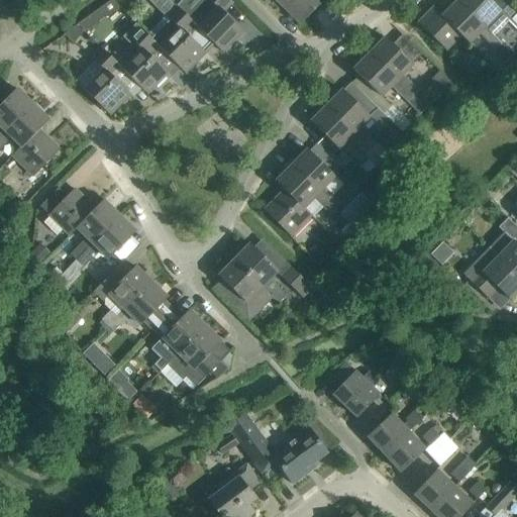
[(228,0),(204,0),(188,16),(177,5),(175,6),(194,25),(222,53),(242,31),(223,12),(232,3),(228,0)]
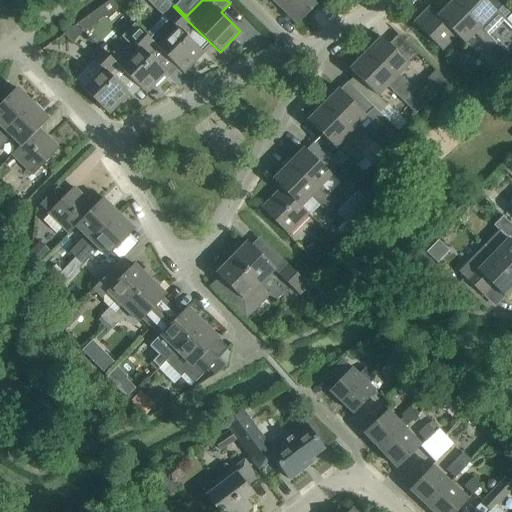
[(272,0),(282,9),(291,0),(272,0)]
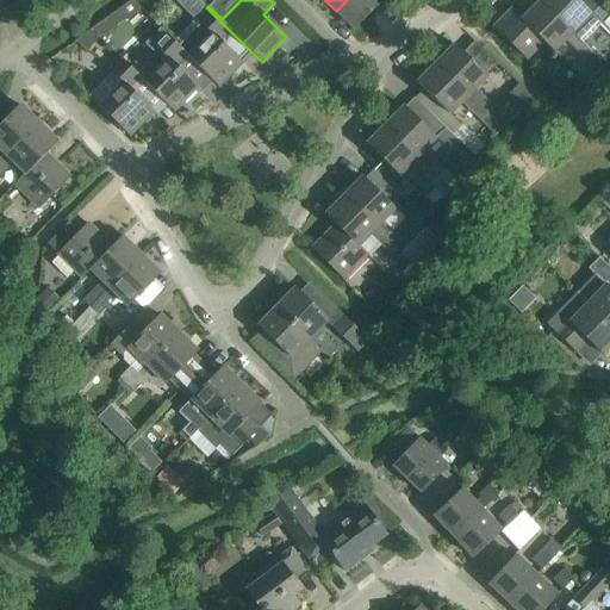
[(381,0),(347,0),(336,11),(354,29),(381,0)]
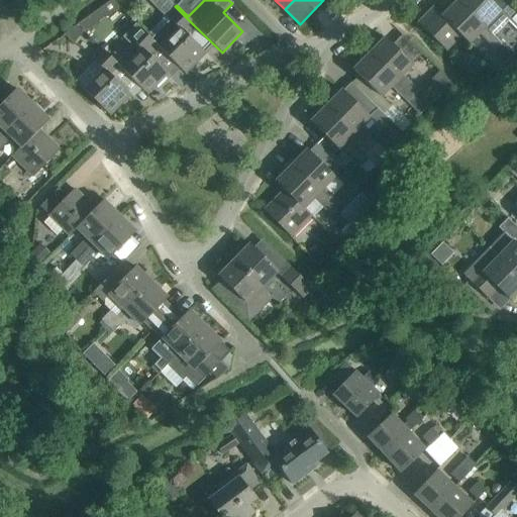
[(516,11),(509,3),(505,0),(457,0),(456,1),(501,44),(501,43),(494,36),(508,21),(507,20),(516,11)]
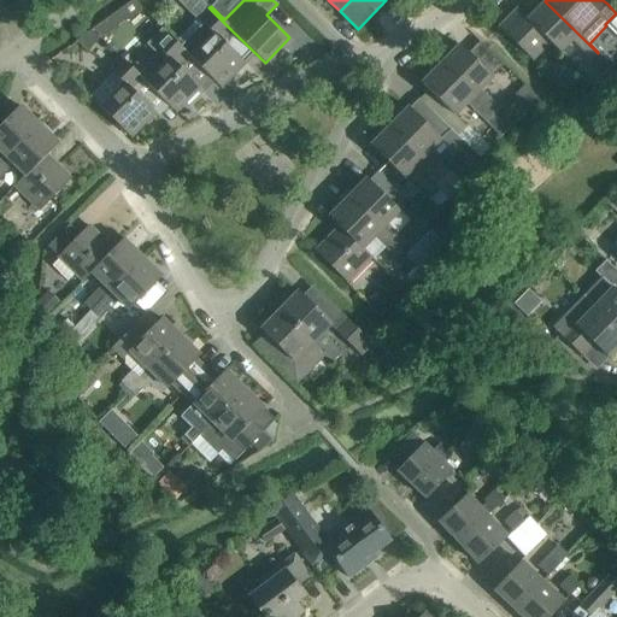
[(591,60),(598,53),(545,1),(527,19),(548,42),(559,53),(571,41),(591,60)]
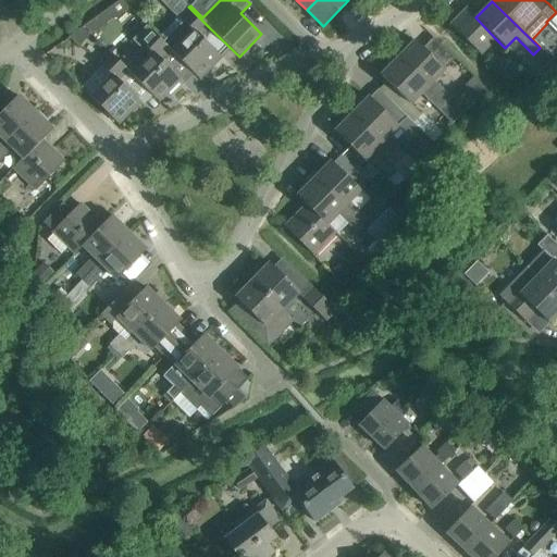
[(157,38),(169,49),(196,76),(203,67),(207,71),(221,57),(200,36),(209,27),(188,7),(159,37),(157,38)]
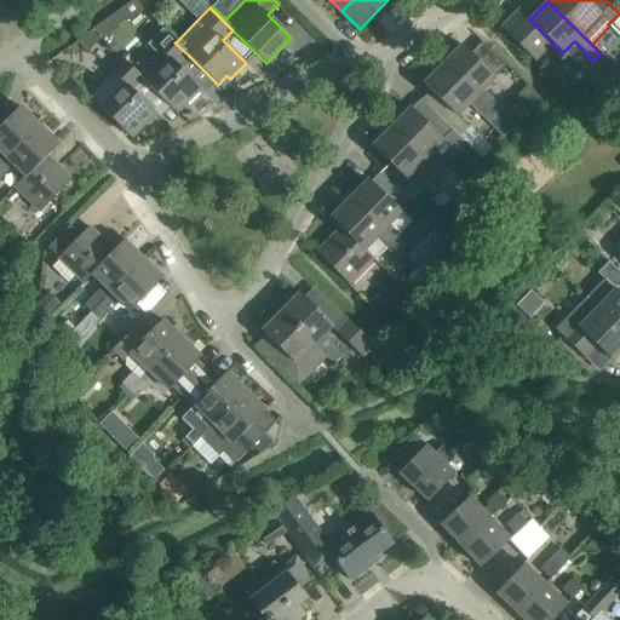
[(520,10),(501,28),(534,61),(551,42),(529,19),(520,10)]
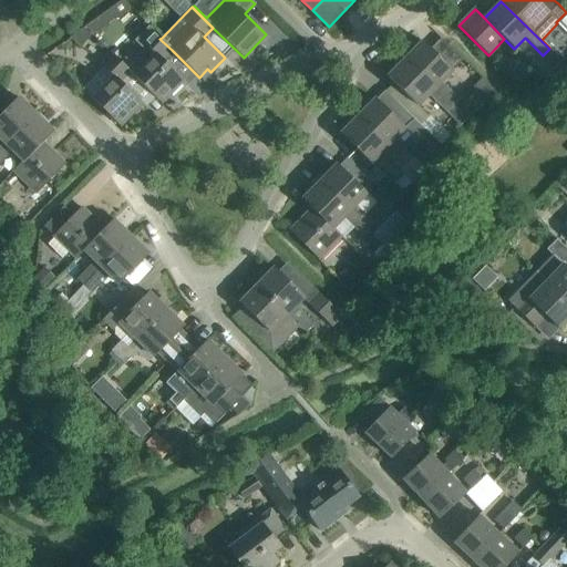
[(132,72),(131,73),(155,98),(158,101),(167,92),(169,95),(184,81),(163,60),(172,50),(160,39),(162,38),(148,26),(134,40),(143,49),(134,58),(142,65),(133,74),(132,72)]
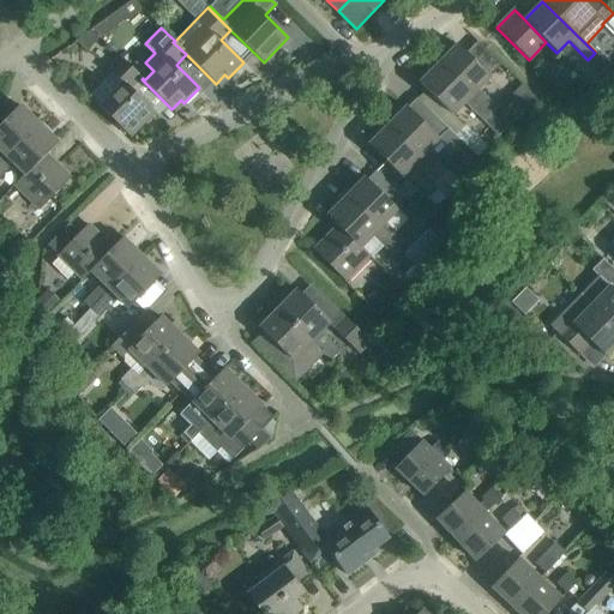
[(479,89),(489,77),(457,44),(439,62),(505,128),(517,118),(501,103),(498,107),(479,89)]
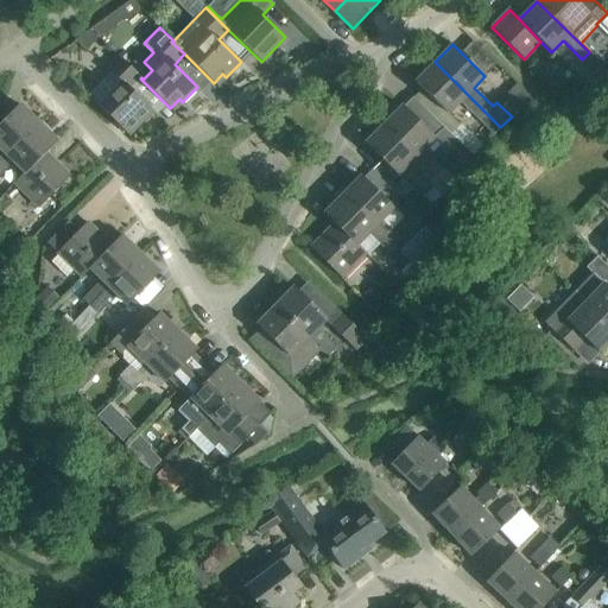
[(90,95),(89,96),(113,120),(126,133),(134,124),(138,127),(153,112),(130,89),(140,78),(141,77),(119,56),(118,57),(107,68),(112,73),(90,95)]
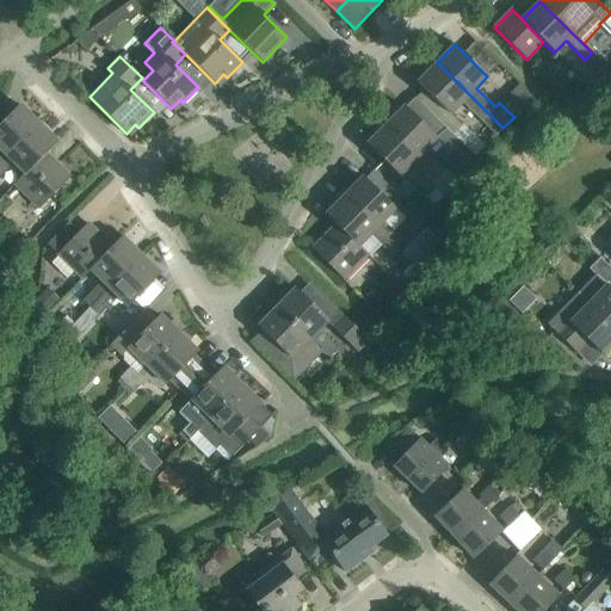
[(503,128),(437,62),(418,82),(424,88),(415,98),(446,129),(477,158),(487,147),(462,123),(461,124),(450,115),(462,103),(495,136),(503,128)]
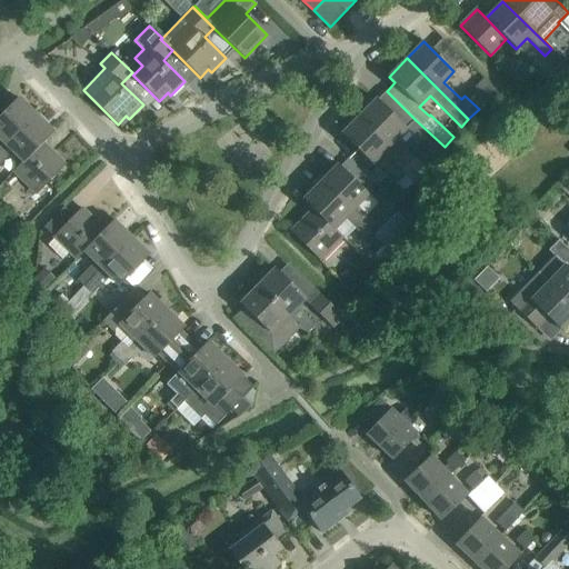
[(389,146),(416,120),(387,91),(378,100),(377,99),(359,116),(389,146)]
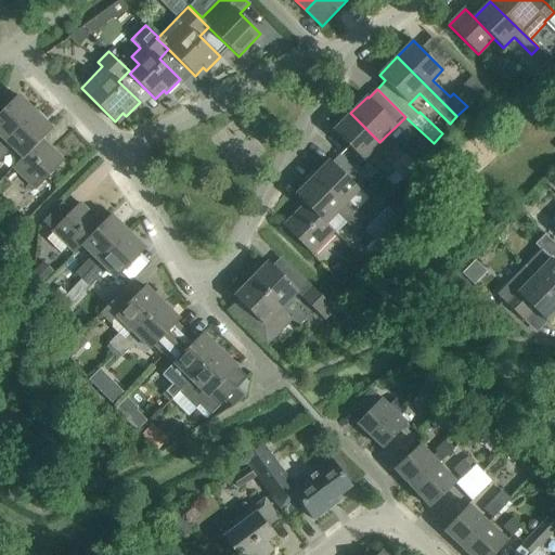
[(0,113),(0,146),(35,112),(17,95),(0,113)]
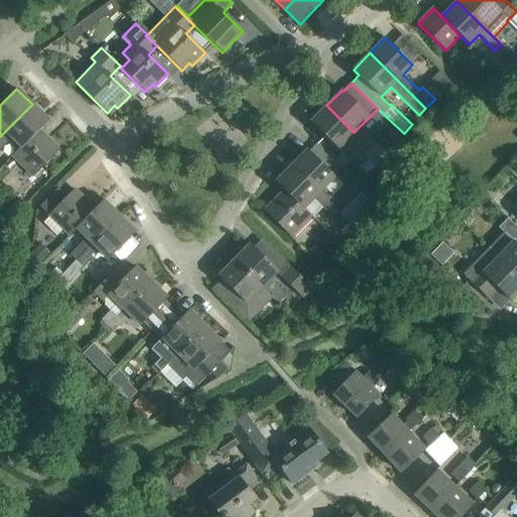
[(0,136),(0,148),(11,137),(20,146),(12,156),(12,157),(37,131),(48,120),(32,104),(0,136)]
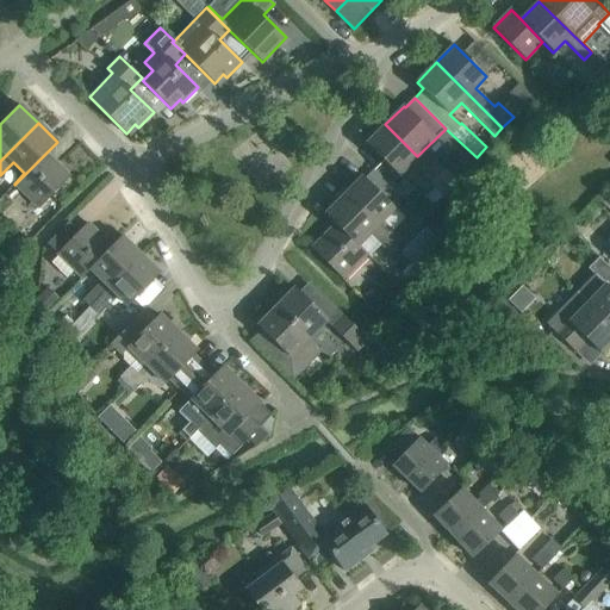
[(398,175),(410,165),(443,198),(450,190),(437,175),(425,165),(417,156),(385,124),(366,144),(398,175)]
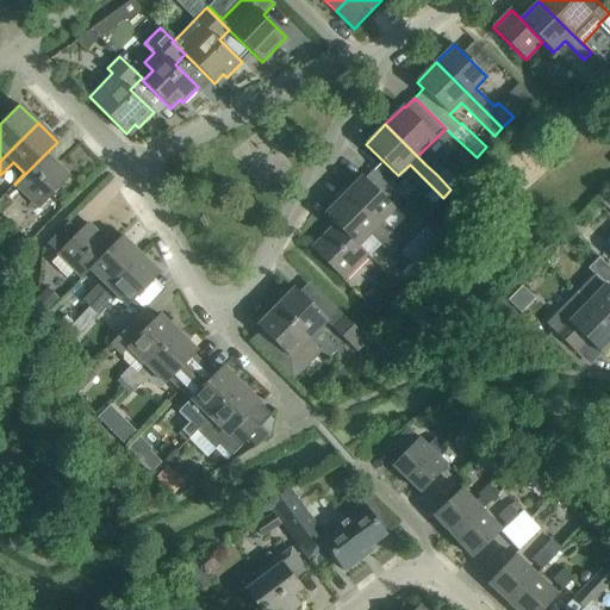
[(53,165),(44,155),(14,185),(39,207),(69,178),(55,163),(53,165)]
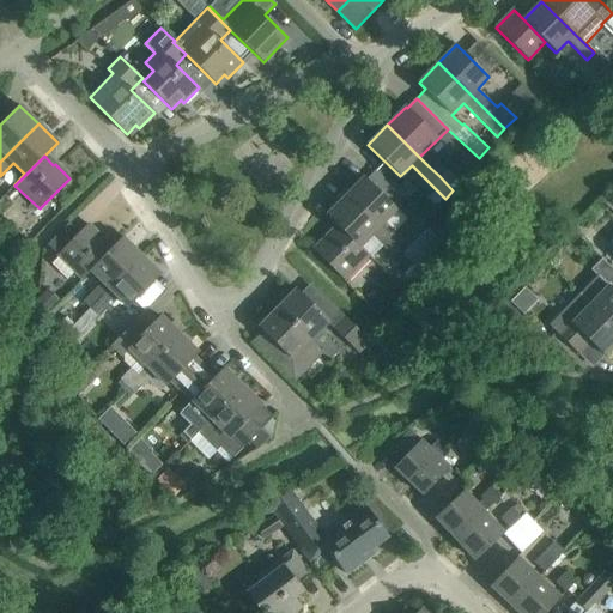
[(428,165),(439,176),(445,170),(435,159),(428,165)]
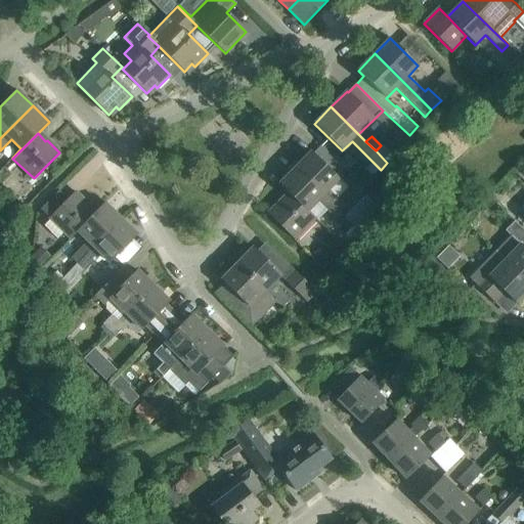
[(311,151),(295,168),(340,212),(346,206),(329,189),(339,179),(311,151)]
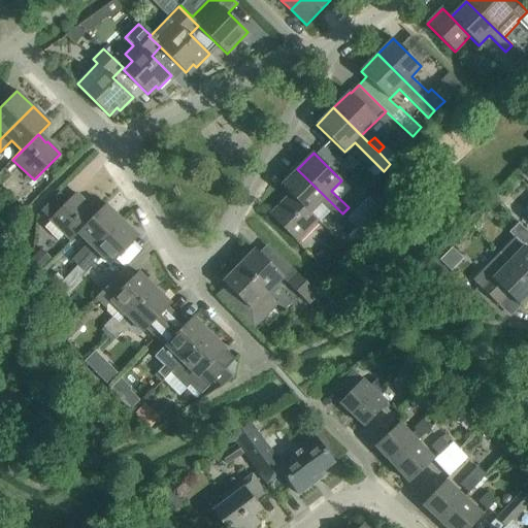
[(0,184),(1,186),(11,176),(4,168),(0,171),(0,184)]
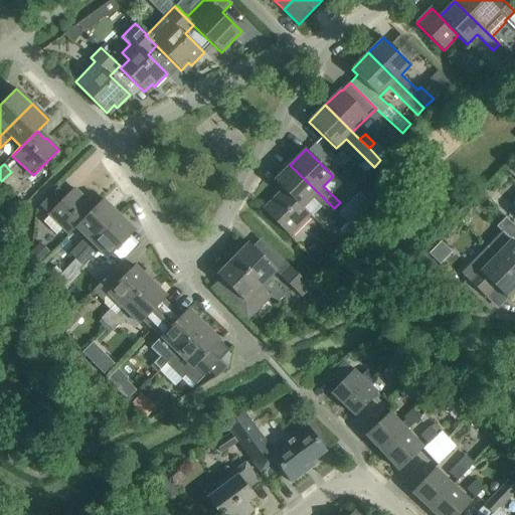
[(328,215),(334,208),(290,165),(275,181),(284,191),(303,207),(311,198),(328,215)]
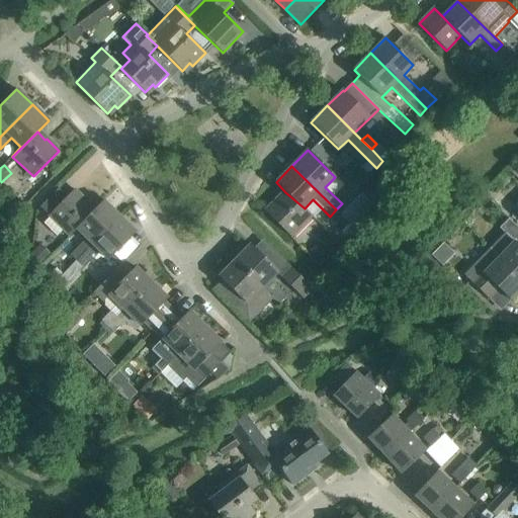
[(50,217),(44,222),(58,235),(63,229),(70,236),(77,230),(93,210),(85,203),(87,201),(74,189),(67,196),(49,216),(50,217)]
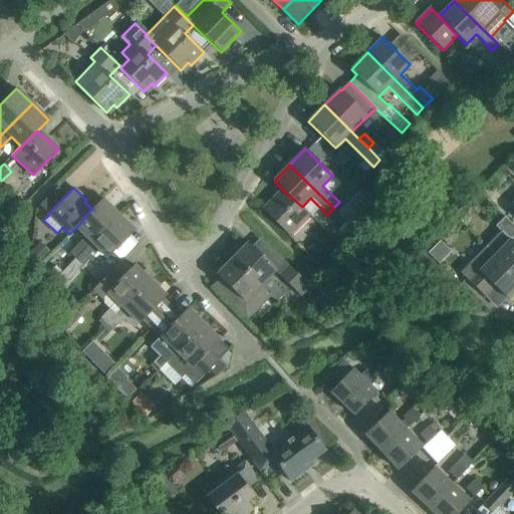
[(302,207),(283,191),(276,198),(275,197),(262,209),(289,235),(309,214),(302,207)]
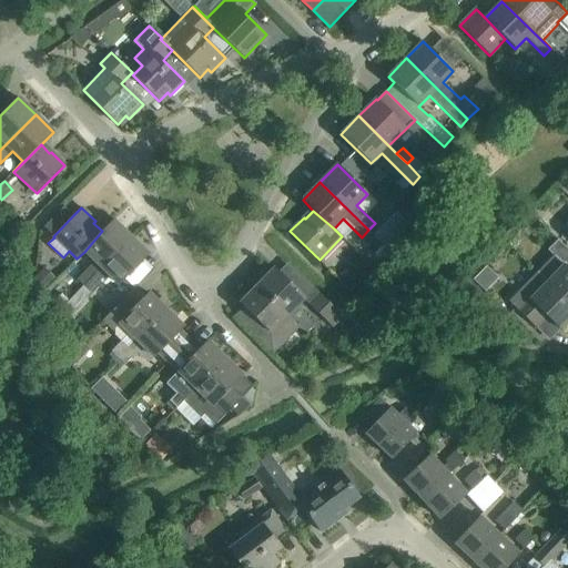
[(519,227),(510,219),(496,233),(505,242),(519,227)]
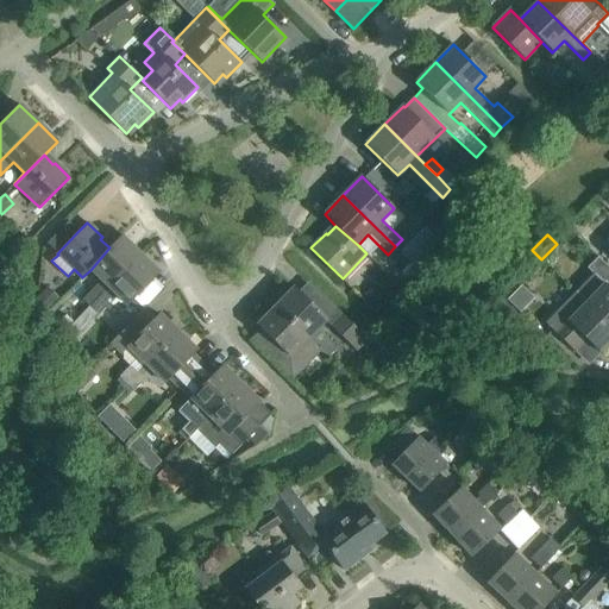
[(101,281),(82,300),(89,307),(140,255),(133,248),(121,236),(110,248),(90,270),(101,281)]
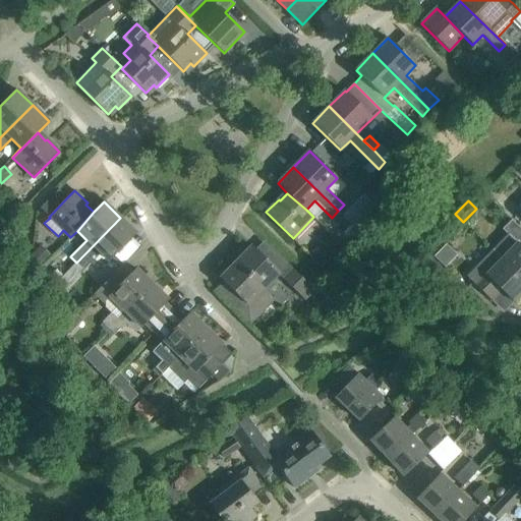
[(120,218),(76,263),(82,269),(99,251),(109,262),(116,253),(122,248),(132,237),(136,233),(120,218)]
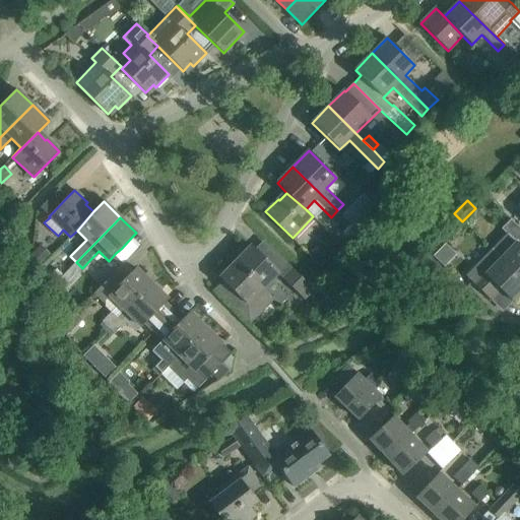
[(507,234),(492,250),(519,277),(519,229),(510,219),(502,228),(507,234)]
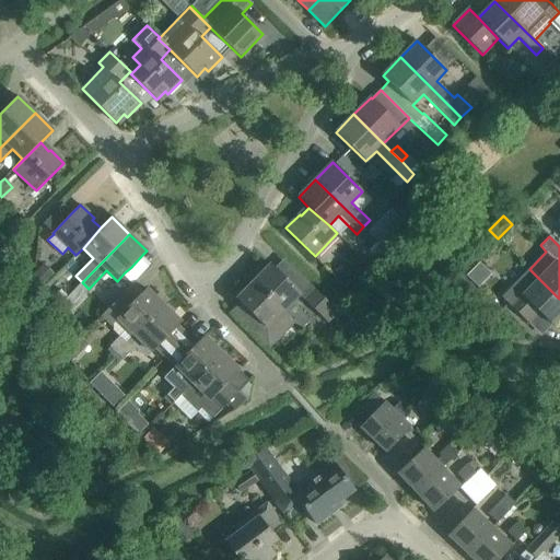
[(254,281),(301,328),(310,319),(292,302),(301,293),(270,265),(254,281)]
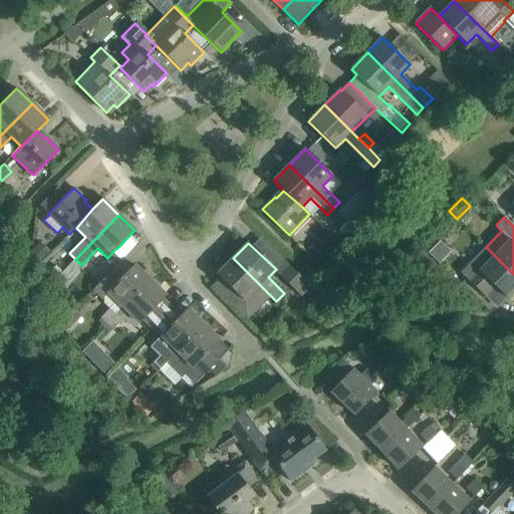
[(513,274),(486,247),(460,273),(485,297),(495,287),(506,298),(513,290),(513,274)]
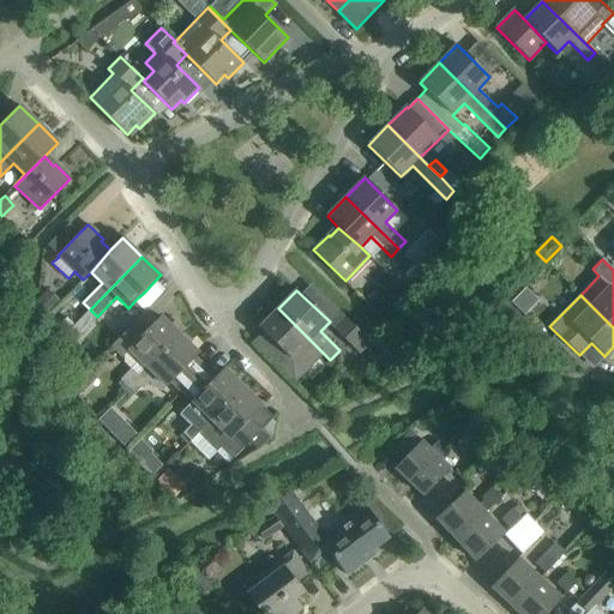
[(330,360),(278,308),(259,327),(278,347),(269,356),(294,380),(312,362),(320,371),(330,360)]
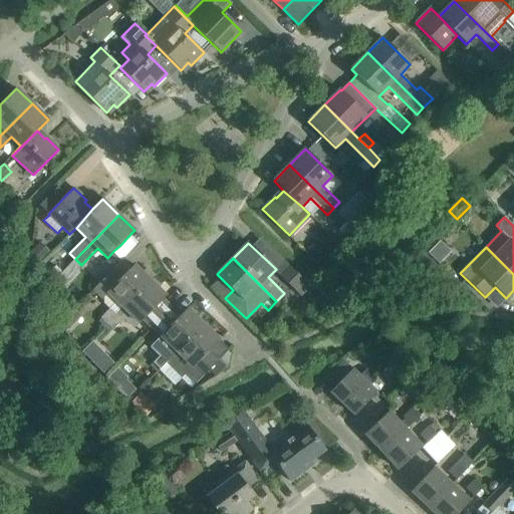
[(65,269),(55,280),(61,286),(71,275),(81,265),(75,259),(65,269)]
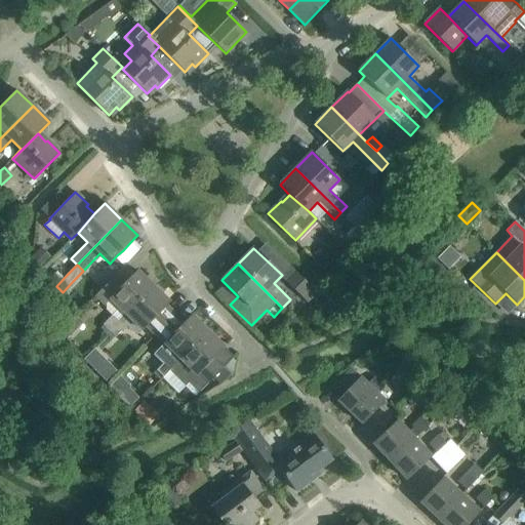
[(293,270),(284,279),(307,301),(316,291),(293,270)]
